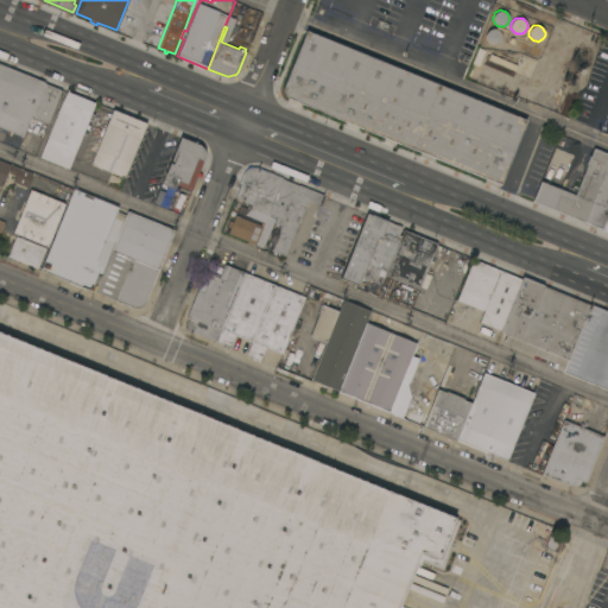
[(499,30),(500,32),(501,33),(501,36),(501,38),(501,39),(500,42),(496,44),(495,44),(493,44),(492,44),(489,43),(488,42),(487,40),(486,38),(485,37),(486,35),(486,33),(487,31),(488,30),(489,29),(492,29),(494,29),(496,29),(498,30),(499,30)]
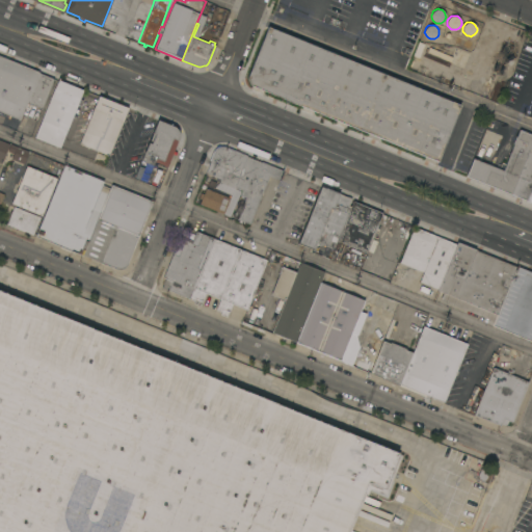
[(460,105),(437,161),(250,85),(247,78),(268,26),(460,105)]
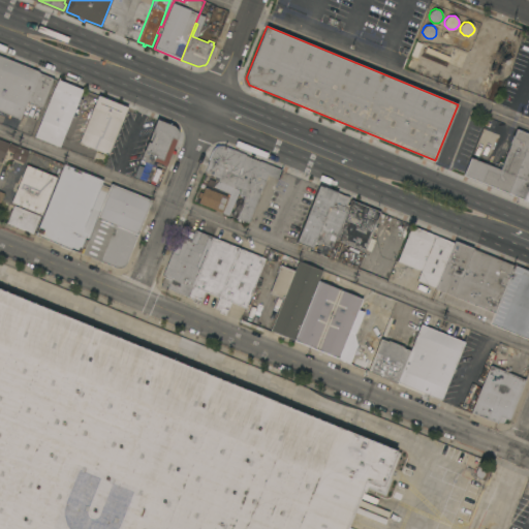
[(449,57),(447,61),(425,51),(427,47),(449,57)]
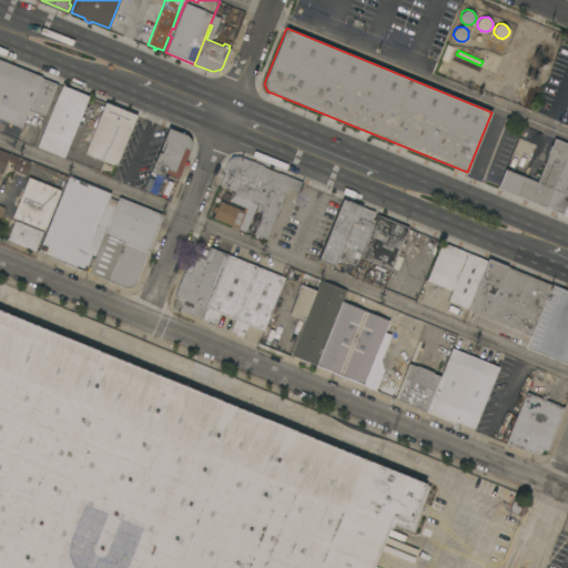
[(29,109),(21,127),(9,122),(8,125),(0,122),(0,59),(42,77),(41,78),(29,109)]
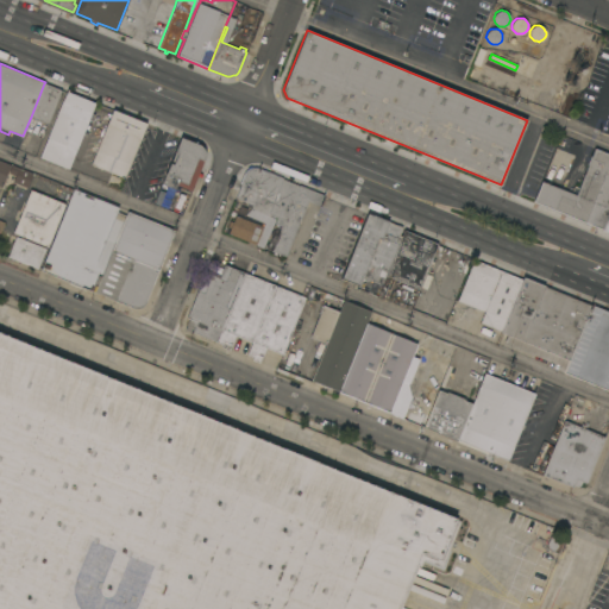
[(44,83),(61,89),(48,124),(31,117),(44,83)]
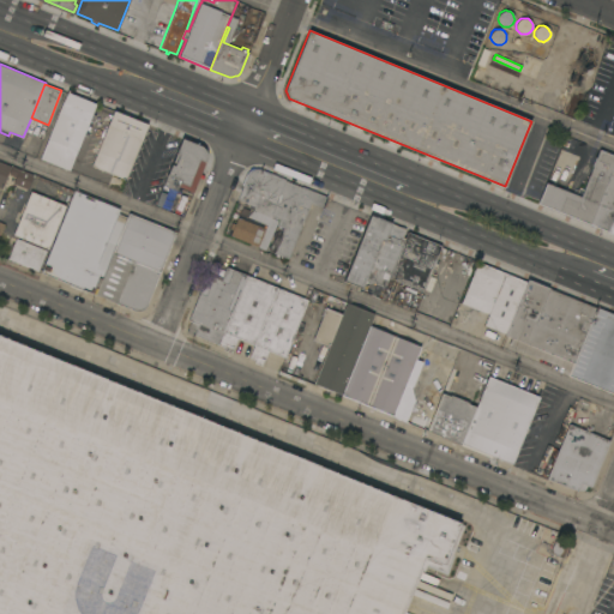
[(97,103),(96,107),(95,107),(70,170),(40,158),(66,95),(65,94),(66,90),(97,103)]
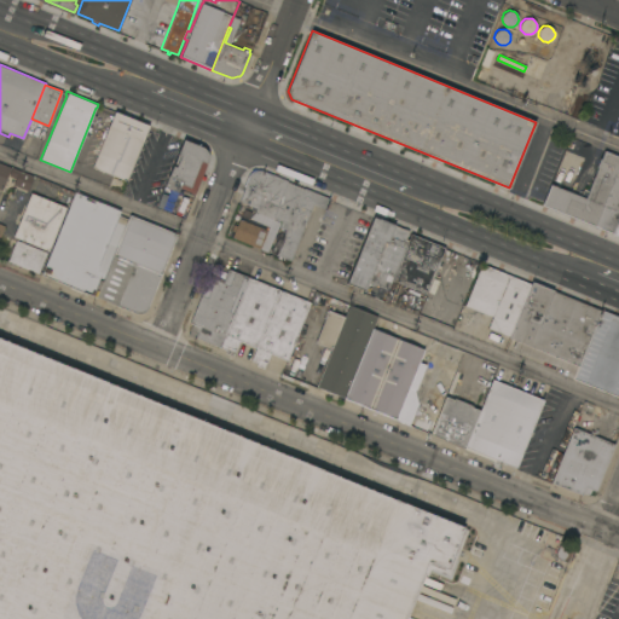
[(127,180),(92,167),(115,111),(149,125),(127,180)]
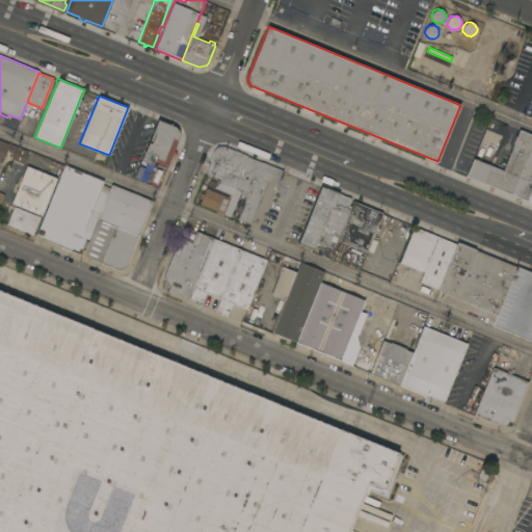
[(158,120),(175,126),(176,127),(178,129),(179,132),(179,134),(179,135),(166,166),(158,162),(156,166),(141,160),(158,120)]
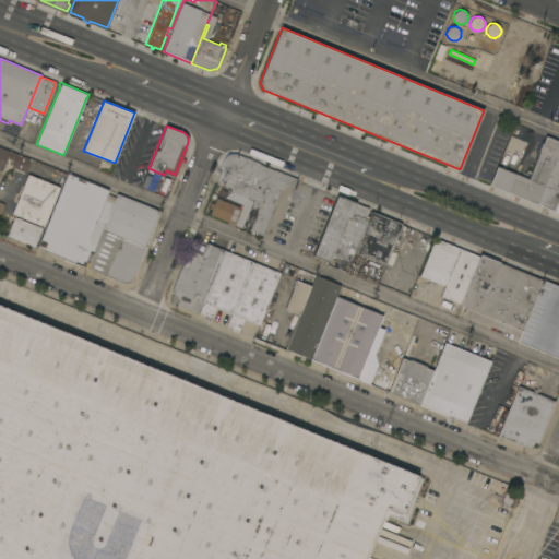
[(558,140),(558,213),(489,186),(497,166),(528,179),(546,135),(558,140)]
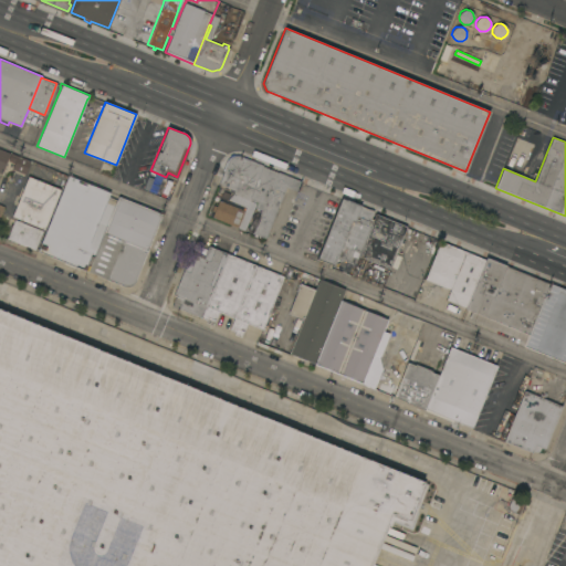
[(0,148),(10,153),(1,174),(0,173),(0,148)]
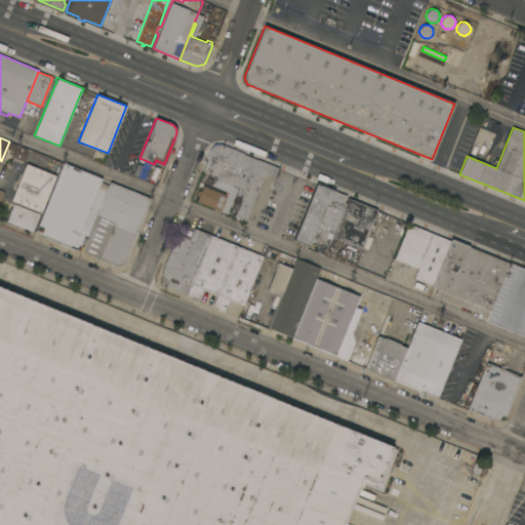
[(28,149),(23,161),(11,157),(13,151),(7,149),(10,142),(28,149)]
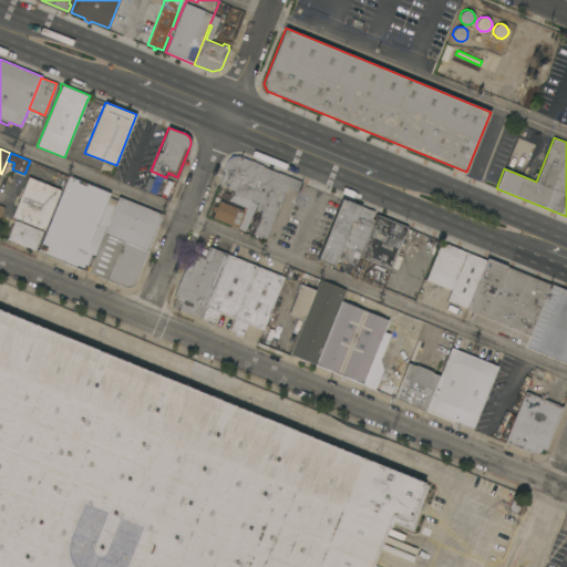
[(266,239),(253,234),(263,208),(257,206),(258,204),(234,194),(235,191),(219,184),(224,172),(223,171),(227,160),(229,157),(233,156),(235,155),(237,155),(239,155),(264,165),(263,166),(301,182),(298,192),(287,187),(266,239)]
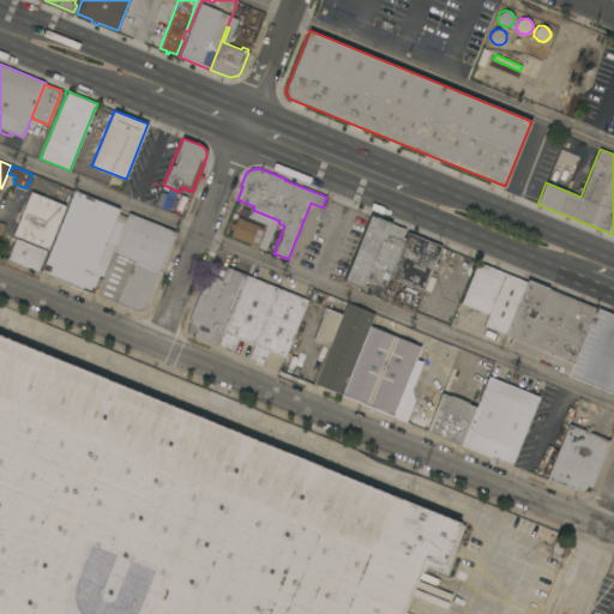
[(41,272),(73,190),(120,209),(118,214),(126,217),(96,294),(41,272)]
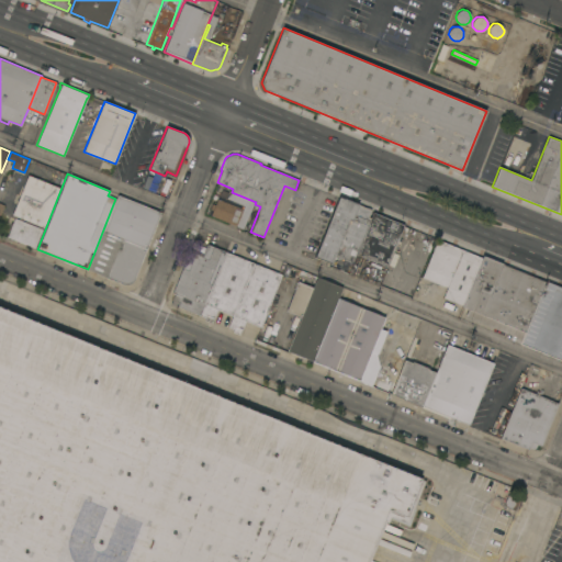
[(27,175),(60,188),(44,228),(11,215),(27,175)]
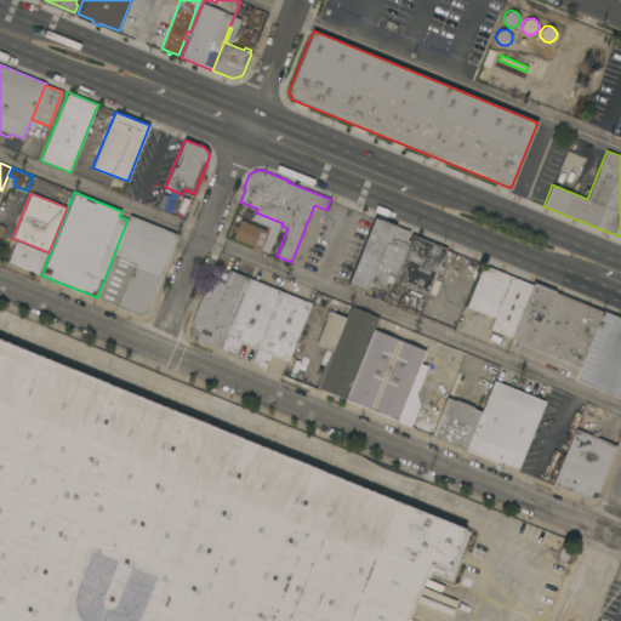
[(130,215),(178,234),(149,307),(146,312),(144,313),(142,314),(140,314),(137,314),(136,313),(97,297),(127,220),(130,215)]
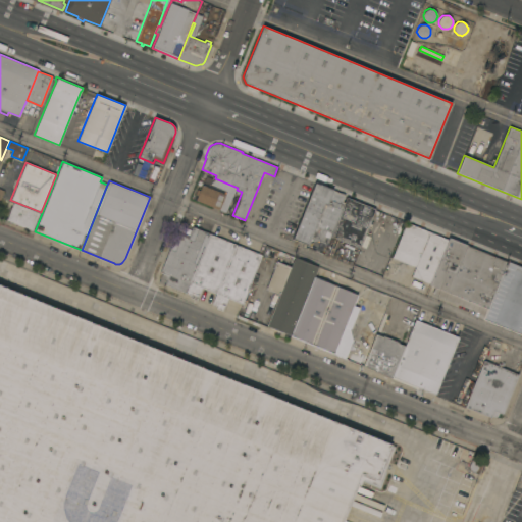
[(326,244),(311,238),(308,245),(293,239),(315,183),(347,195),(330,236),(326,244)]
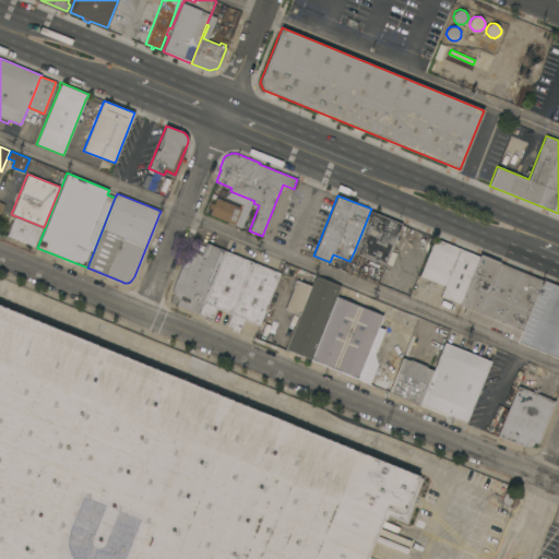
[(241,207),(235,224),(210,214),(211,209),(209,207),(211,202),(214,203),(216,198),(241,207)]
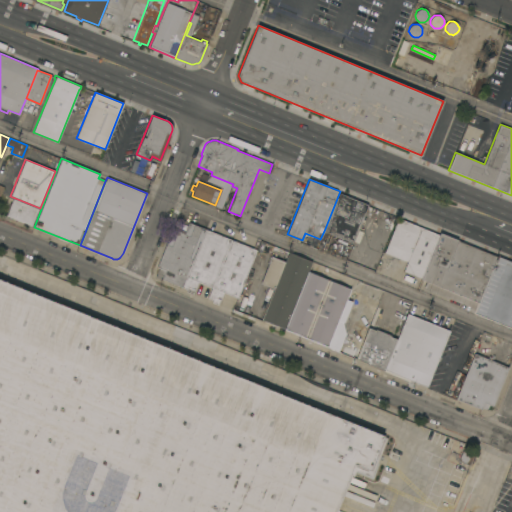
[(340,191),(368,203),(353,243),(324,231),(340,191)]
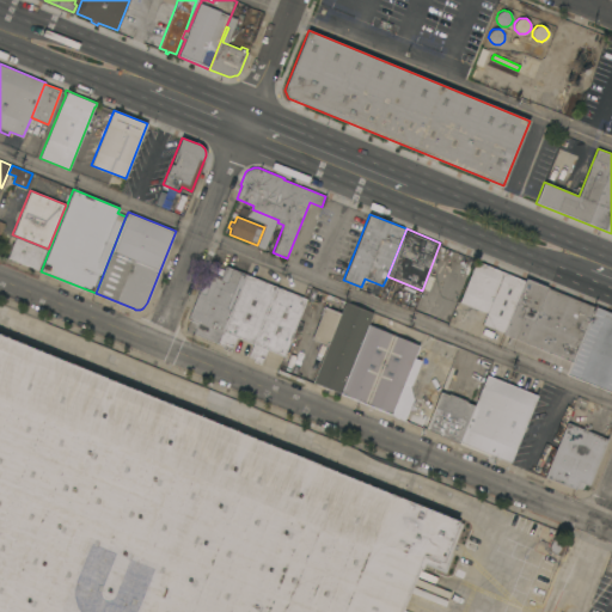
[(7,257),(12,246),(10,246),(12,242),(13,243),(16,237),(46,250),(37,270),(7,257)]
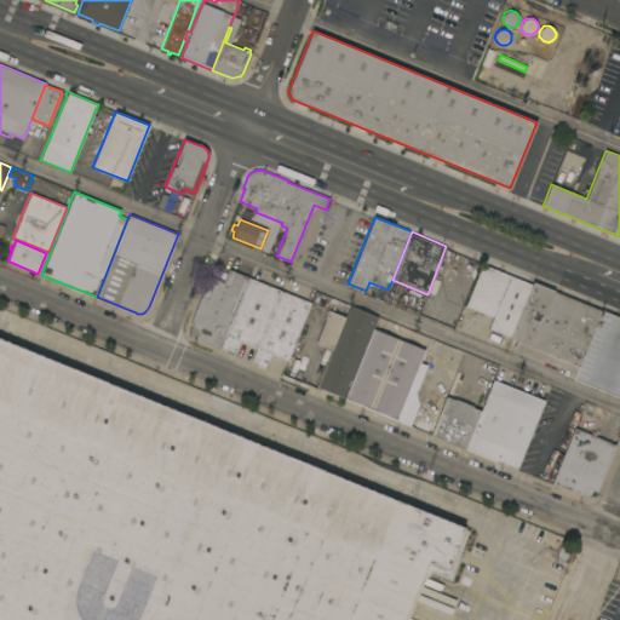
[(489,328),(493,317),(465,305),(482,264),(532,285),(510,337),(489,328)]
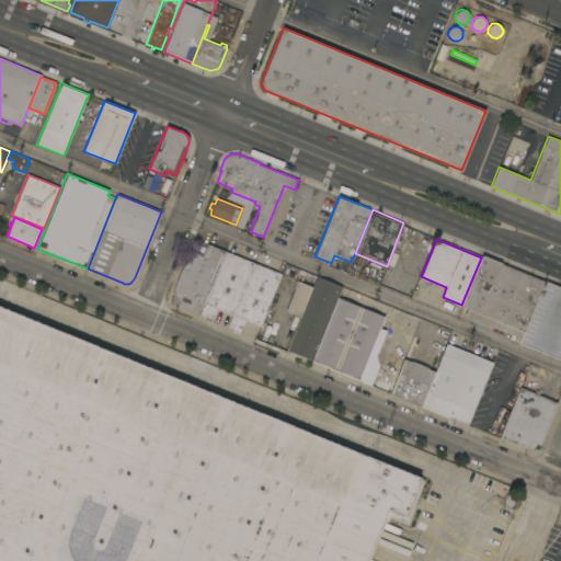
[(217,309),(212,322),(204,320),(205,318),(170,304),(174,294),(172,293),(190,248),(203,253),(206,243),(253,262),(232,315),(217,309)]
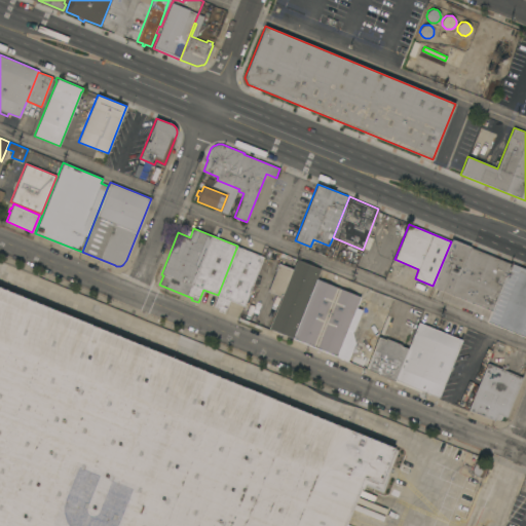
[(452,238),(525,268),(525,337),(481,320),(483,315),(436,296),(438,289),(433,287),(433,286),(451,241),(452,238)]
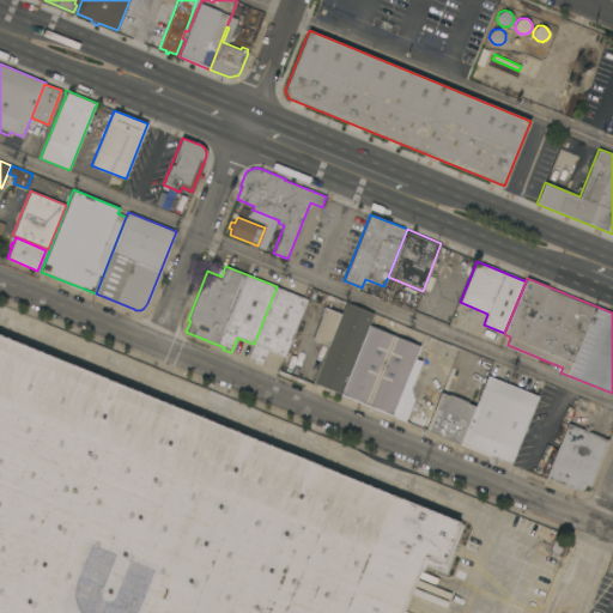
[(277,286),(308,299),(284,357),(267,350),(261,365),(254,362),(255,359),(249,357),(254,344),(277,286)]
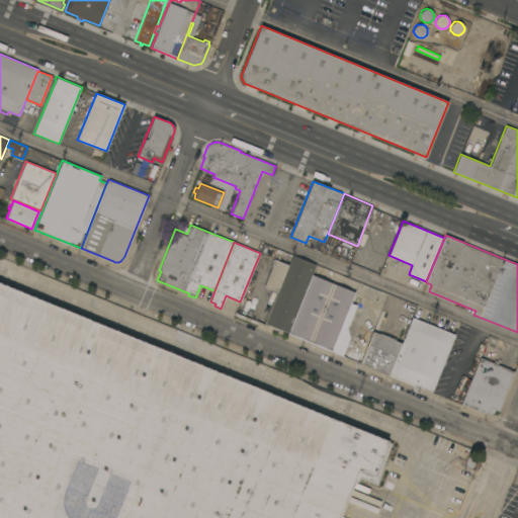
[(287,333),(264,323),(276,292),(263,286),(274,259),(288,264),(292,255),(316,264),(311,274),(287,333)]
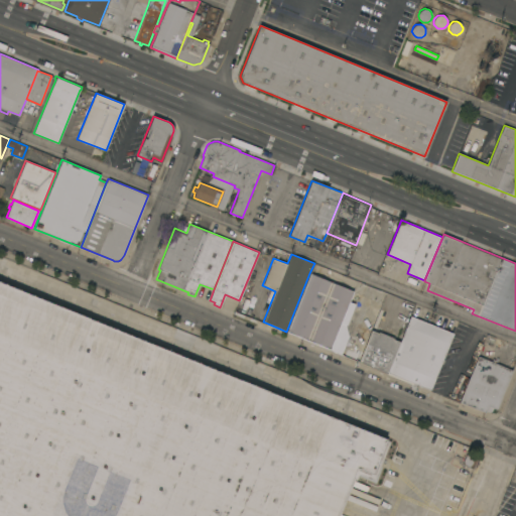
[(353,291),(349,301),(330,349),(286,332),(309,273),(353,291)]
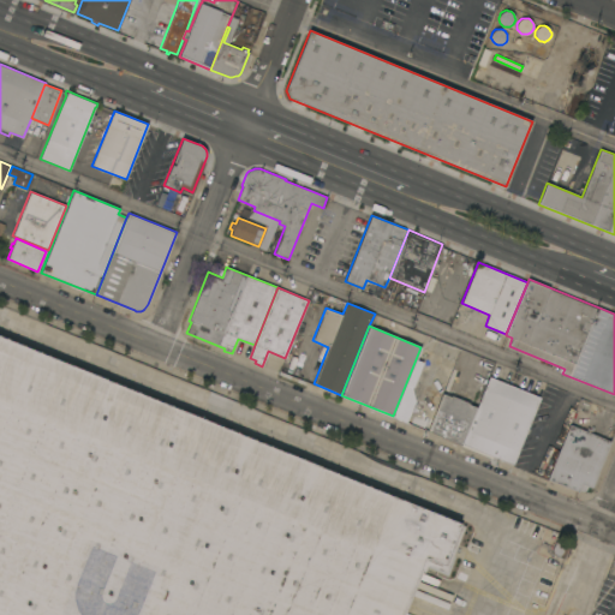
[(0,614),(0,334),(460,523),(460,524),(465,526),(446,572),(428,565),(424,572),(423,571),(405,614),(0,614)]
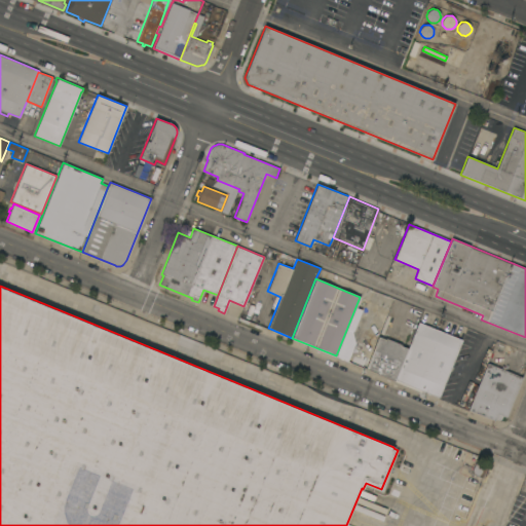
[(362,310),(352,331),(354,332),(358,343),(350,362),(336,355),(355,307),(362,310)]
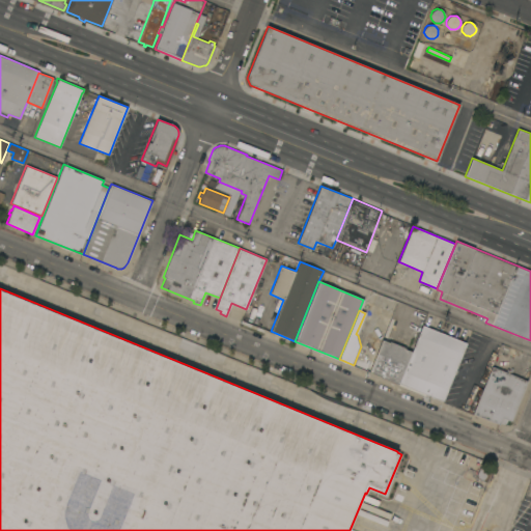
[(422,325),(467,342),(443,401),(425,394),(424,396),(398,385),(412,352),(422,325)]
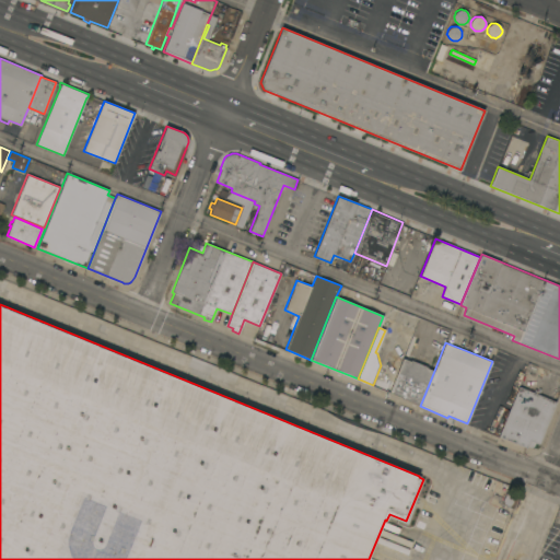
[(420,406),(400,398),(401,397),(389,392),(403,359),(410,362),(410,360),(427,366),(426,368),(434,371),(420,406)]
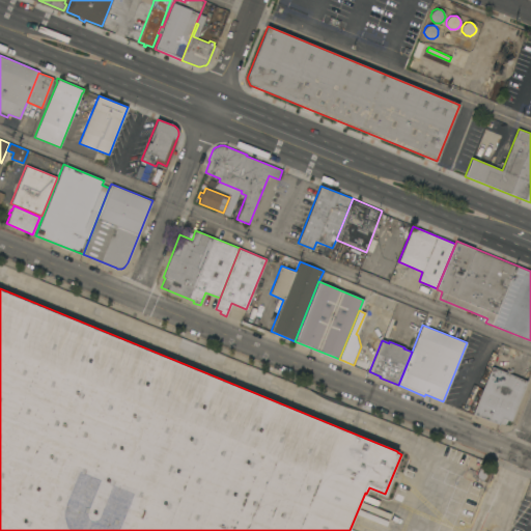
[(492,366),(527,381),(510,421),(507,419),(505,425),(500,423),(499,424),(472,414),(492,366)]
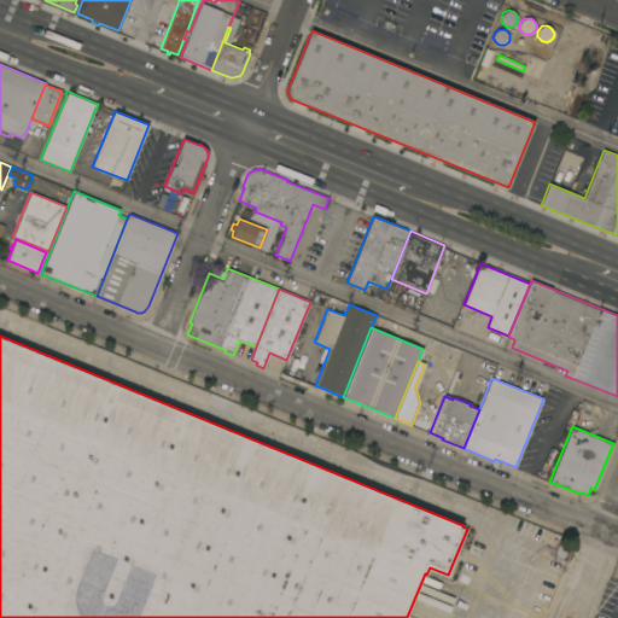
[(571,549),(566,561),(553,557),(558,543),(571,549)]
